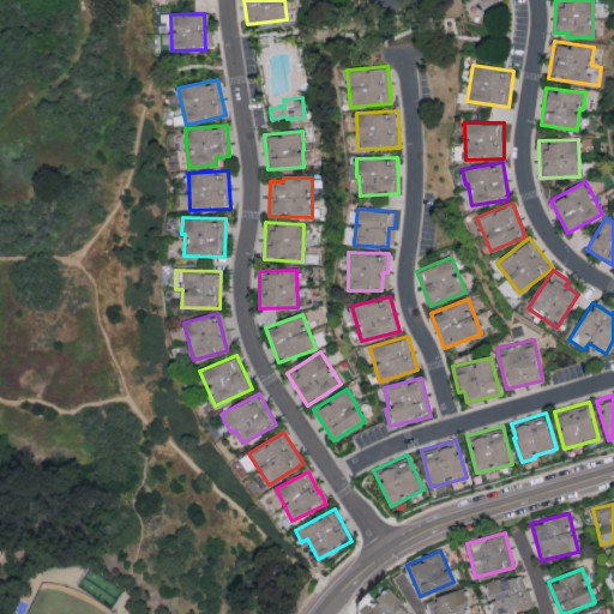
[(500,613),(531,606),(523,572),(486,582),(493,613),(500,613)]
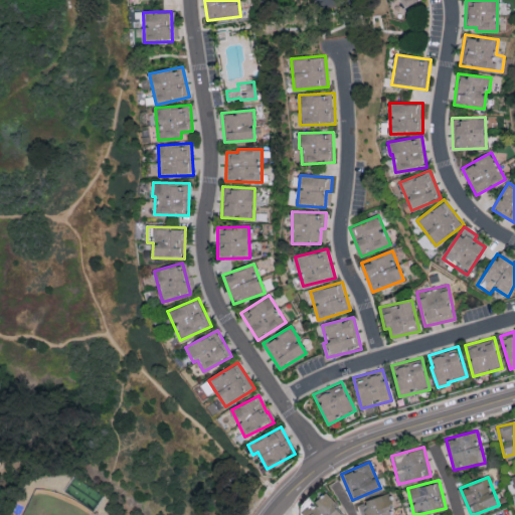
[(346,514),(324,490),(314,500),(317,504),(304,514),(346,514)]
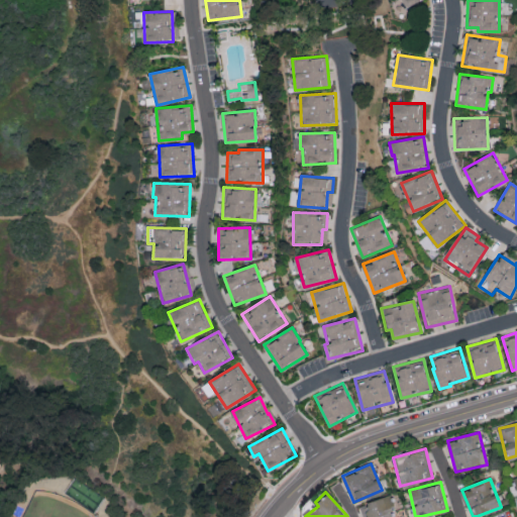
[(396,516),(390,494),(363,502),(366,516),(396,516)]
